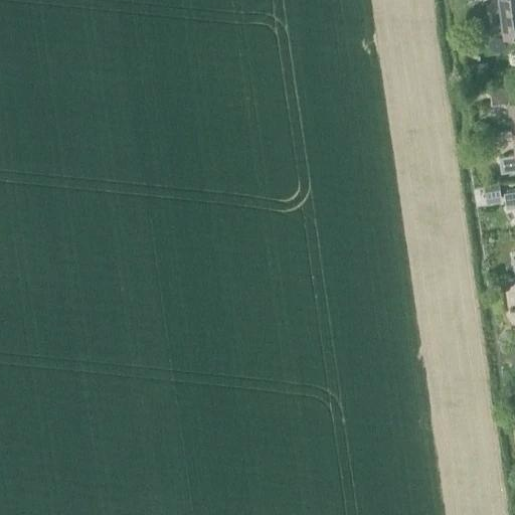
[(514,0),(499,0),(504,35),(514,33),(514,0)]
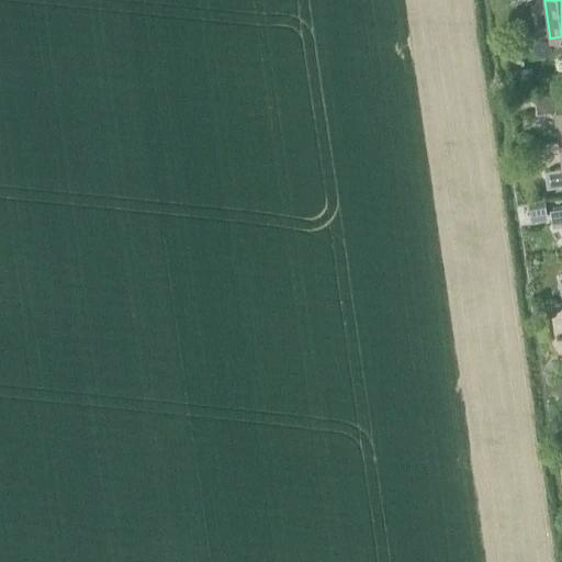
[(516,69),(518,86),(535,83),(531,67),(516,69)]
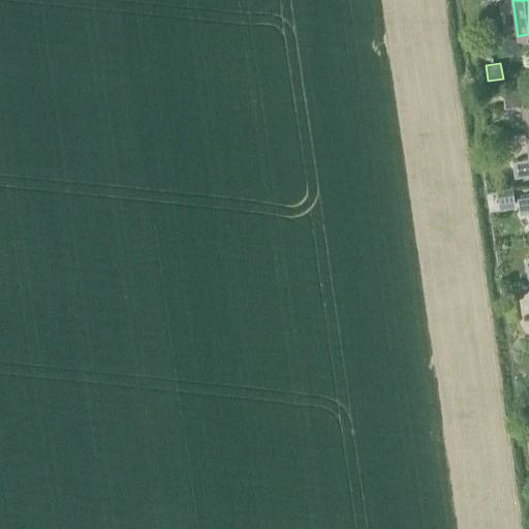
[(526,134),(528,133),(528,89),(503,93),(505,109),(523,106),(526,134)]
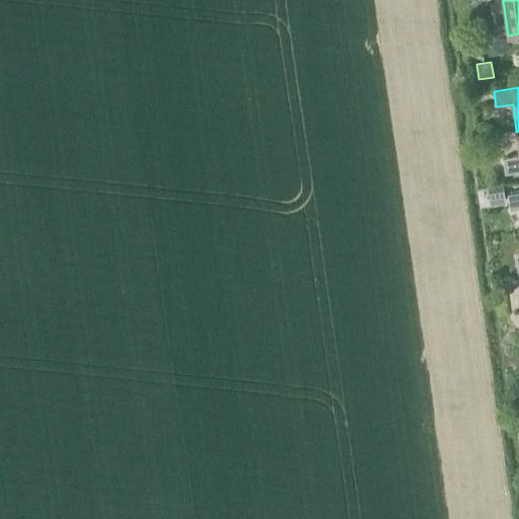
[(518,131),(516,132),(518,154),(518,156),(503,159),(505,174),(518,172),(518,131)]
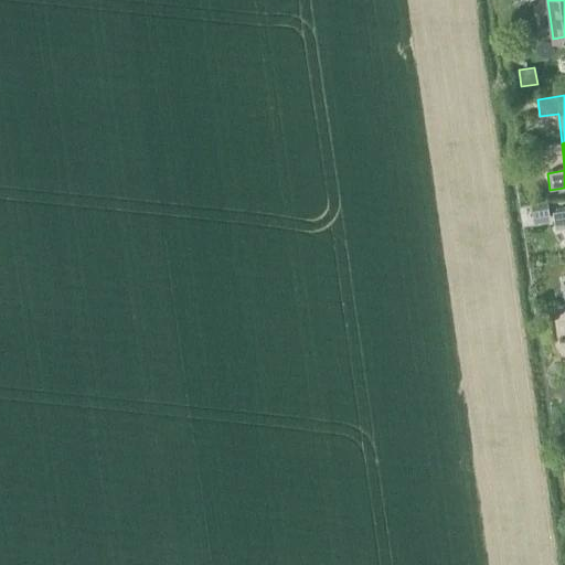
[(533,214),(550,213),(548,201),(532,202),(533,214)]
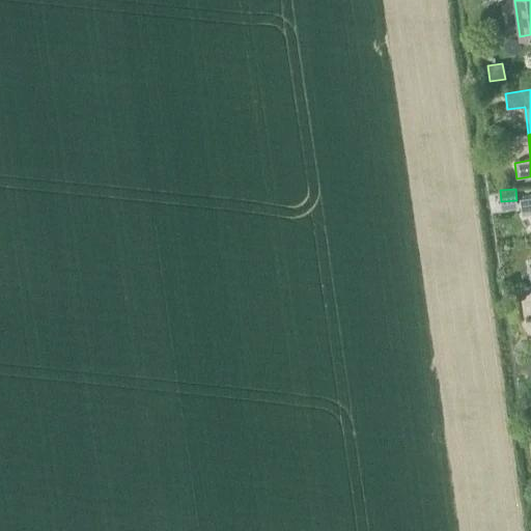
[(530,198),(520,201),(522,217),(530,215),(530,198)]
